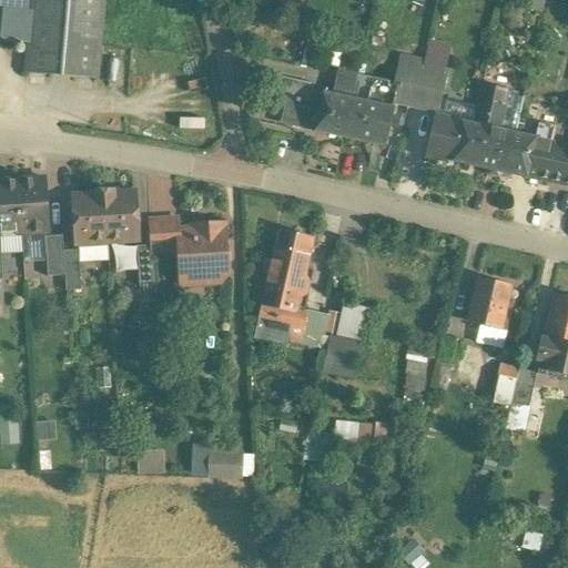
[(28,0),(0,0),(0,7),(28,10),(28,0)]
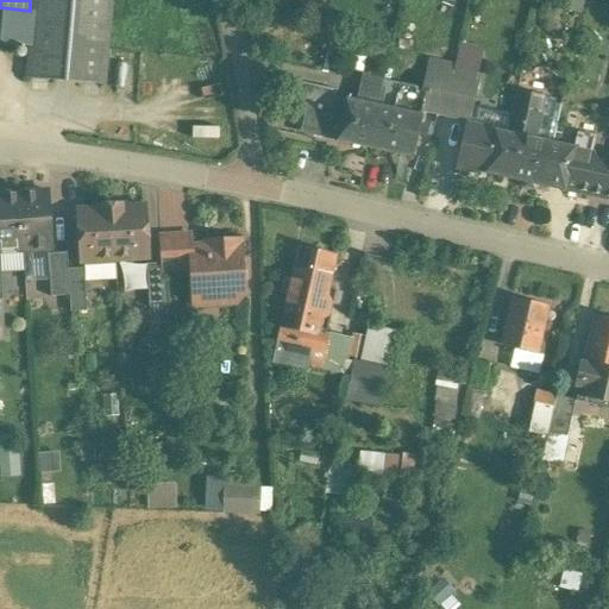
[(110,0),(35,0),(27,76),(101,83),(110,0)]
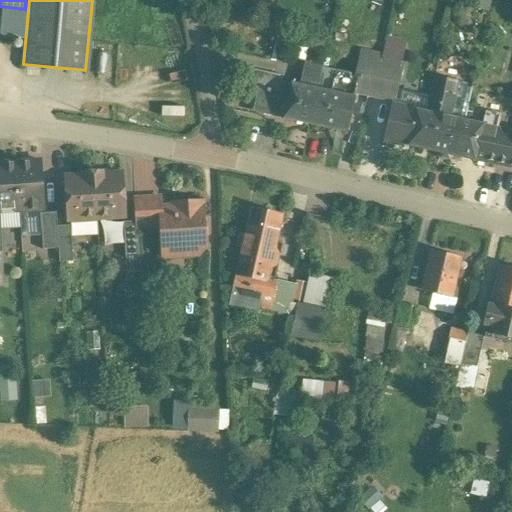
[(389,62),(375,59),(367,94),(381,97),(389,62)]
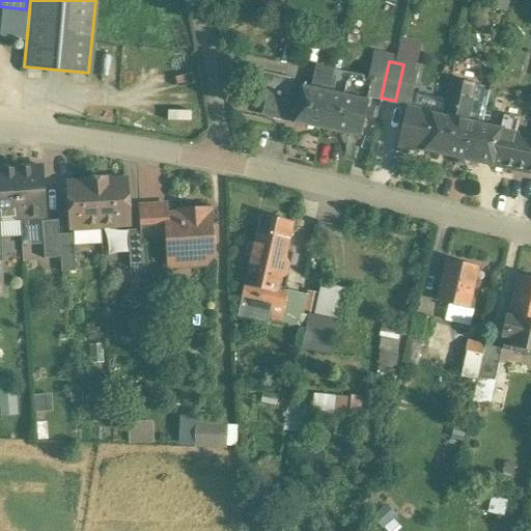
[(417,67),(403,64),(395,101),(410,105),(417,67)]
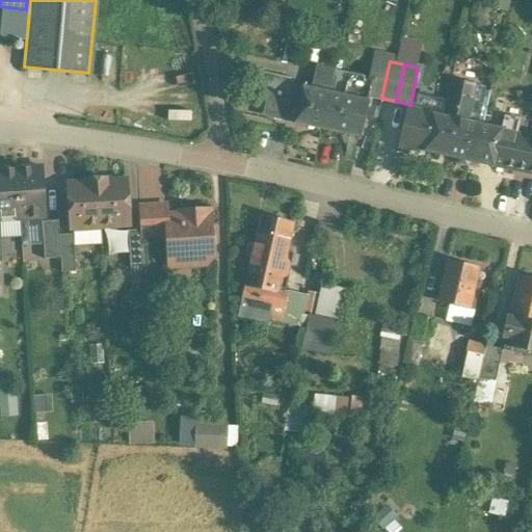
[(313,89),(292,85),(293,79),(258,72),(255,87),(266,90),(261,109),(284,114),(283,121),(321,130),(329,92),(335,71),(317,67),(313,89)]
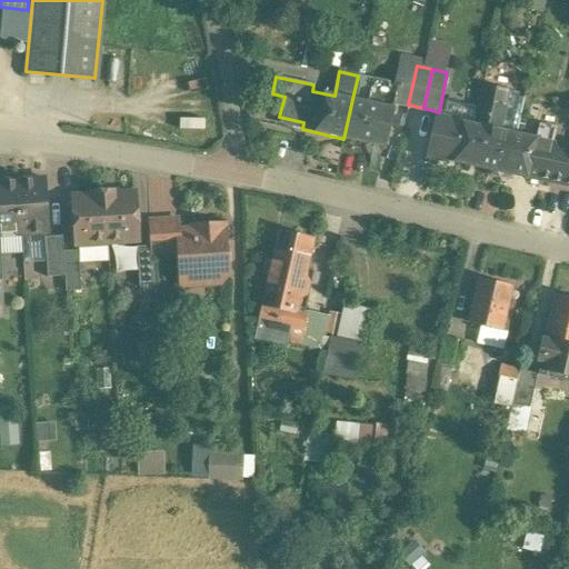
[(509,91),(482,85),(479,100),(506,107),(509,91)]
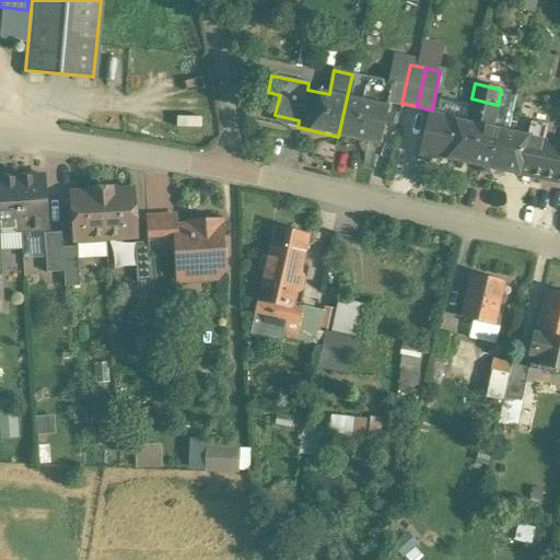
[(498,105),(471,98),(466,124),(479,127),(470,165),(494,171),(503,131),(506,132),(514,96),(511,96),(511,92),(501,90),(498,105)]
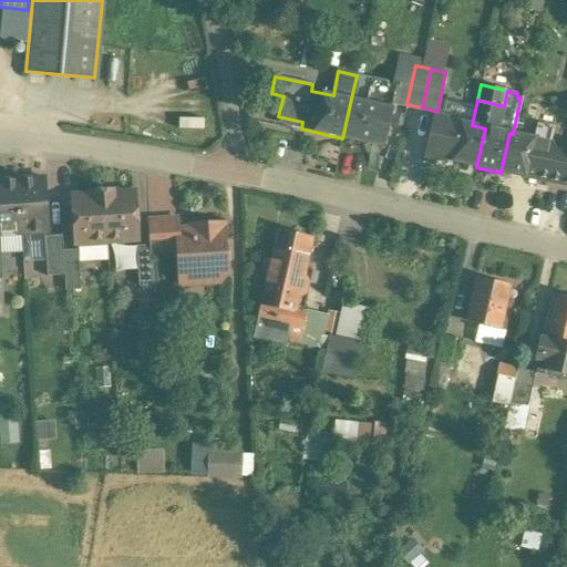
[(392,109),(351,99),(342,138),(383,147),(392,109)]
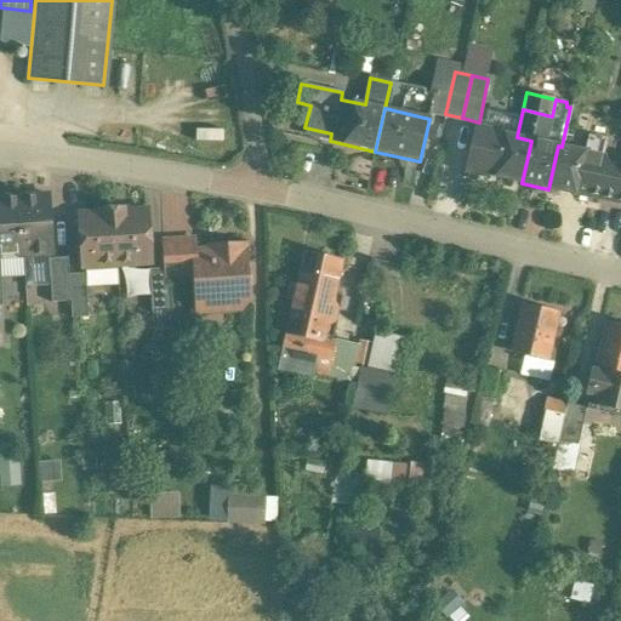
[(517,137),(477,127),(471,154),(466,159),(462,170),(466,176),(477,178),(482,175),(522,183),(531,141),(517,137)]
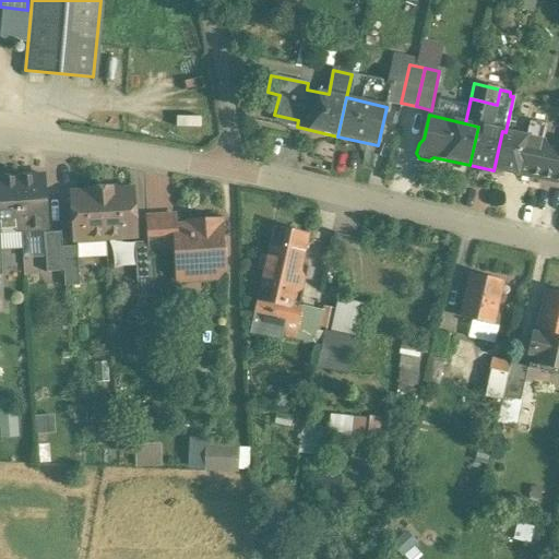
[(506,132),(502,131),(494,170),(518,175),(525,137),(506,132)]
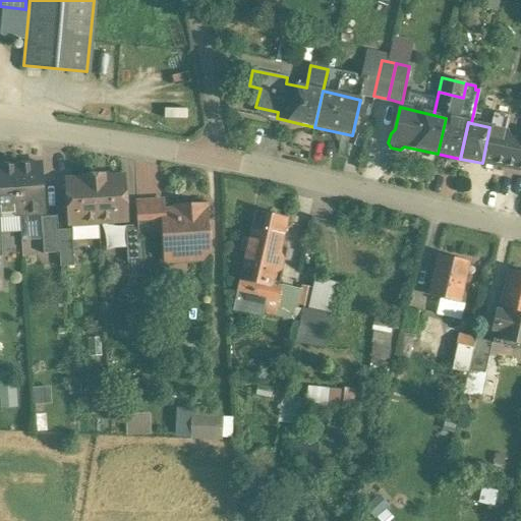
[(489,127),(482,163),(503,168),(511,131),(489,127)]
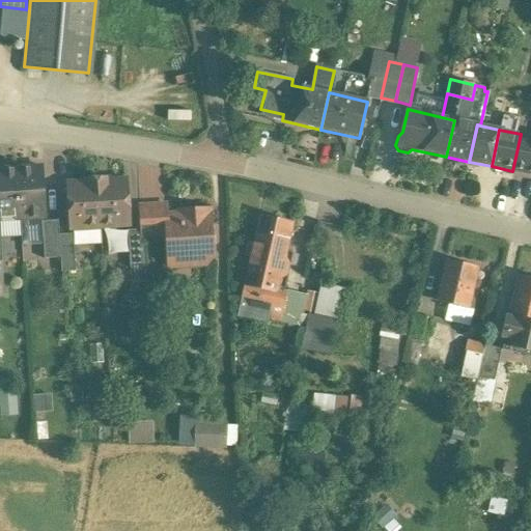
[(530,144),(530,136),(521,134),(512,171),(525,174),(530,144)]
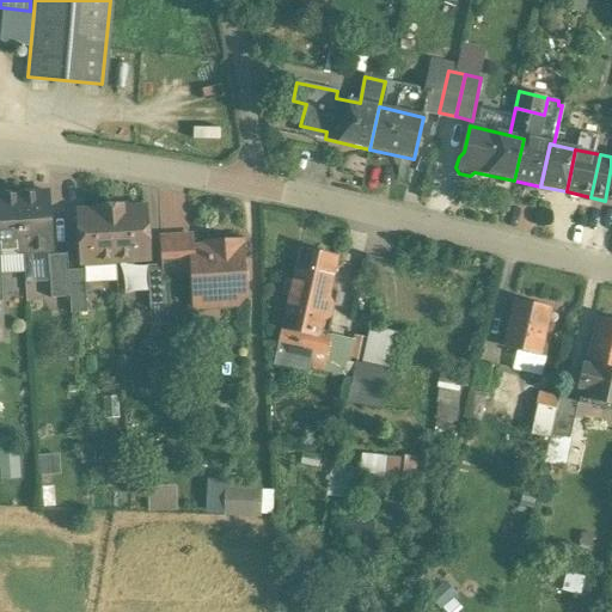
[(48,193),(19,195),(23,251),(51,250),(48,193)]
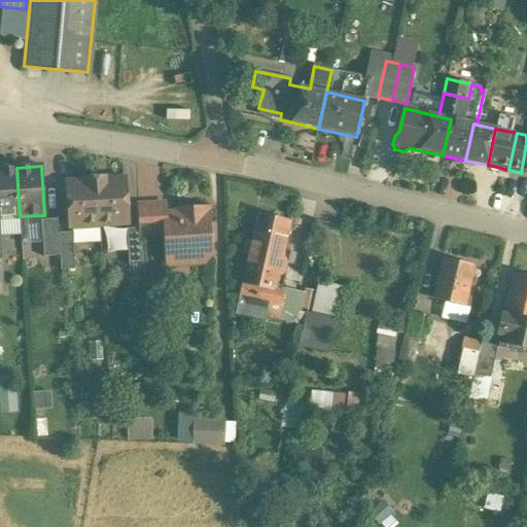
[(16,168),(0,168),(0,217),(20,216),(16,168)]
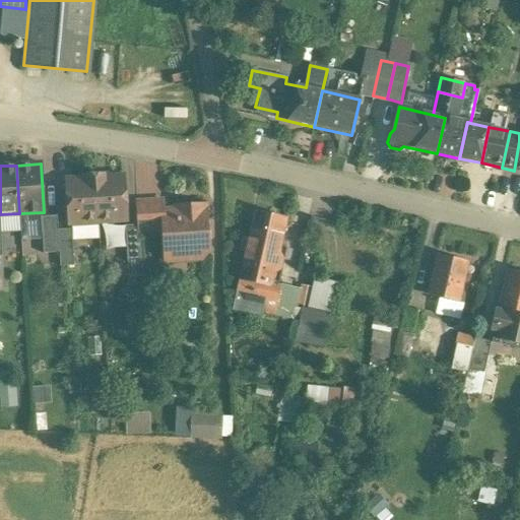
[(87,178),(67,180),(69,223),(98,222),(94,176),(86,177),(87,178)]
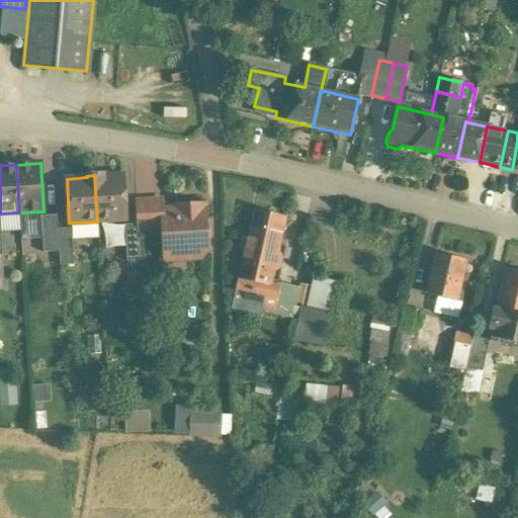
[(122,175),(102,176),(102,175),(94,175),(97,222),(125,220),(122,175)]
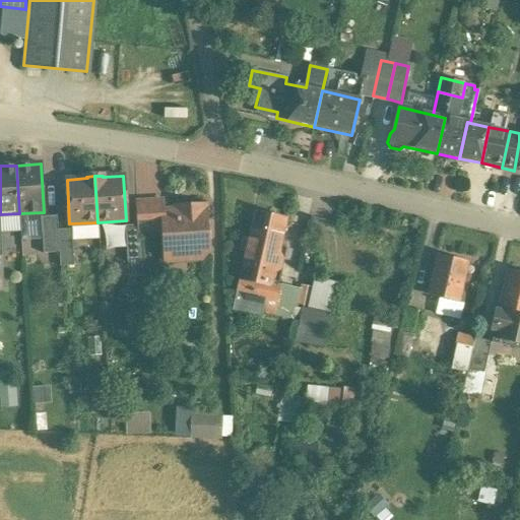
[(163,200),(137,202),(138,224),(138,232),(139,232),(164,230),(161,212),(164,212),(163,200)]
